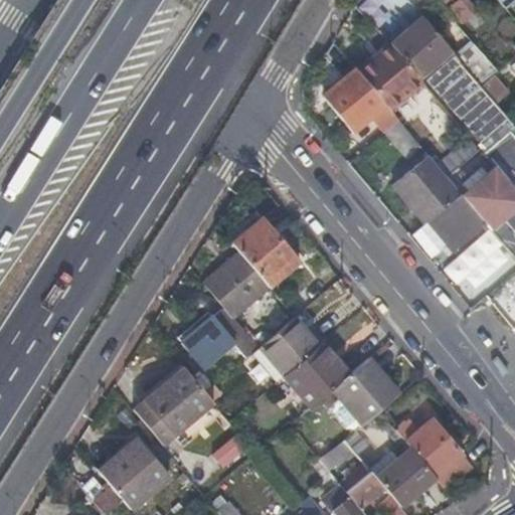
[(369,0),(358,0),(352,7),(363,18),(375,5),(369,0)]
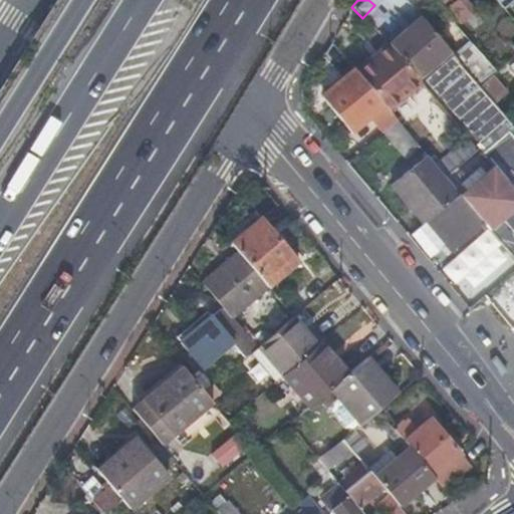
[(423,16),(391,44),(418,77),(451,49),(423,16)]
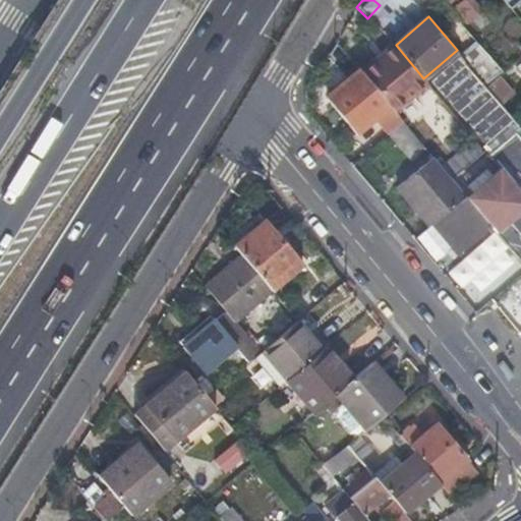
[(396,45),(361,72),(391,107),(394,111),(427,83),(424,79),(423,78),(396,45)]
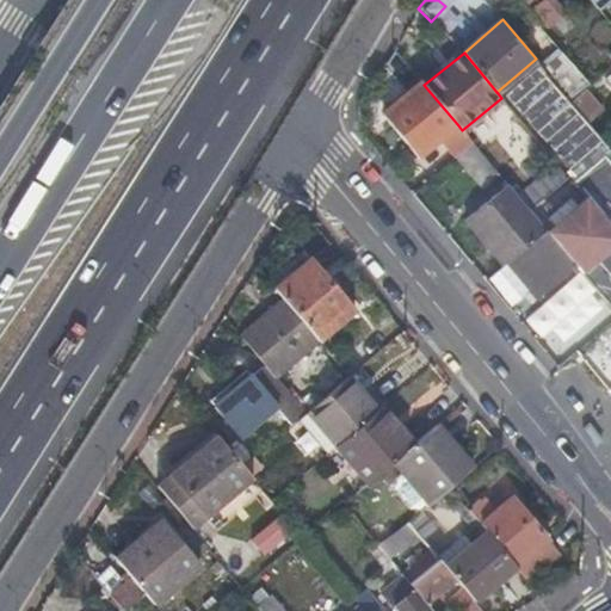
[(591,81),(566,54),(545,69),(569,98),(591,81)]
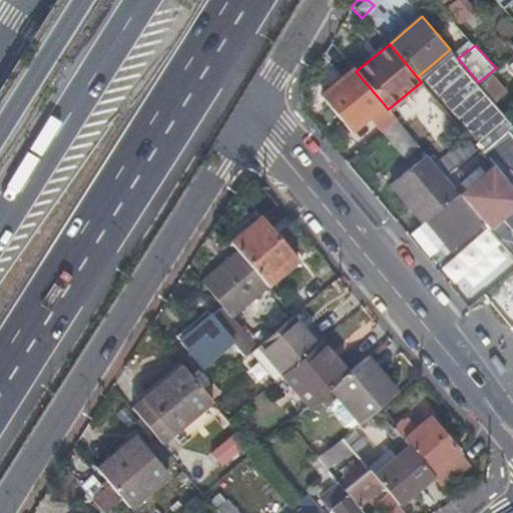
[(385,105),(356,71),(323,98),(351,132),(385,105)]
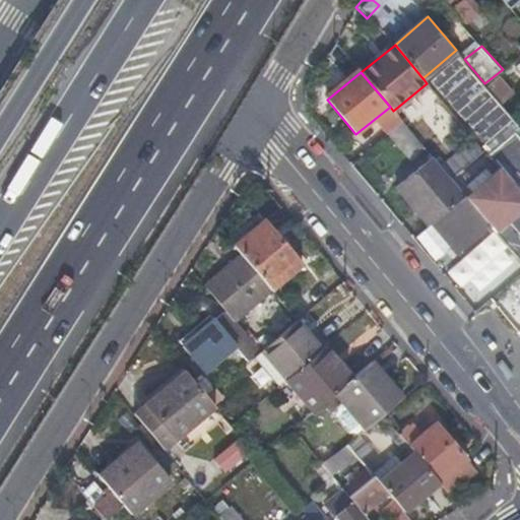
[(404,124),(388,137),(408,161),(425,148),(404,124)]
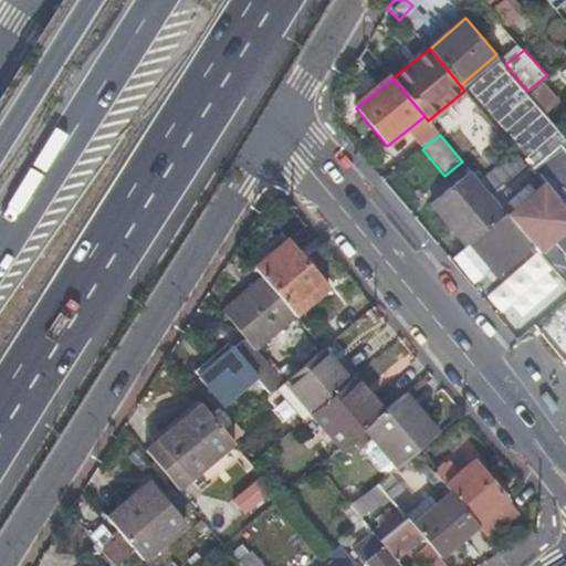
[(556,273),(561,279),(565,284),(565,147),(563,144),(509,187),(505,182),(491,195),(506,215),(536,249),(540,253),(556,273)]
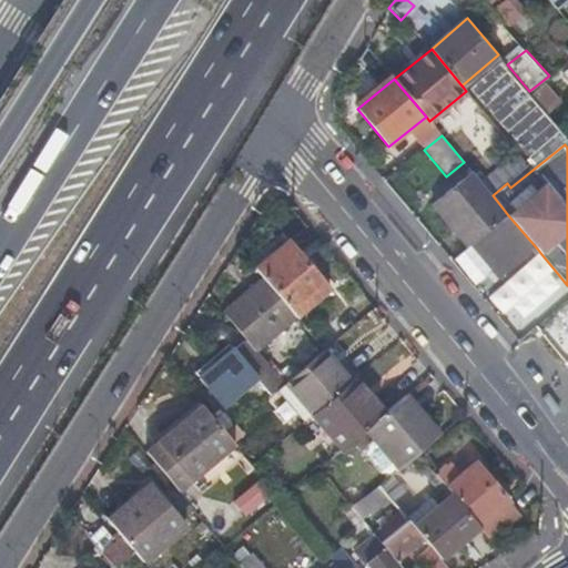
[(433,202),(470,247),(474,243),(508,215),(493,195),(472,171),(433,202)]
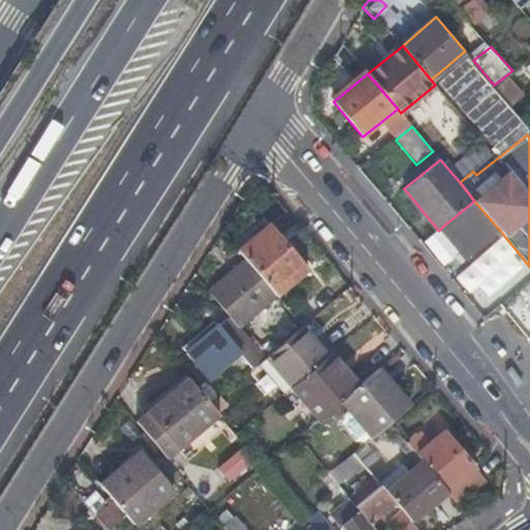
[(474,201),(442,227),(470,261),(502,233),(474,201)]
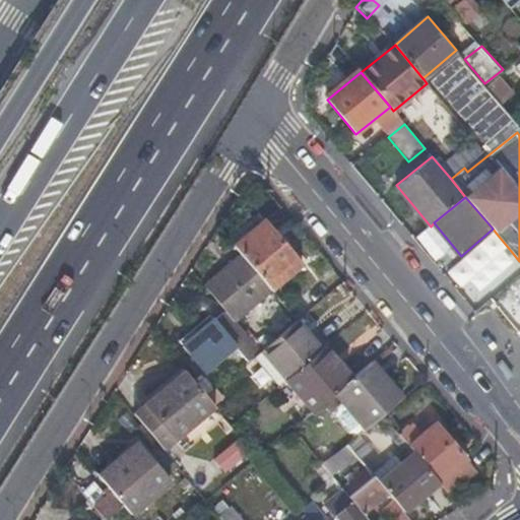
[(231,237),(237,245),(268,217),(262,210),(231,237)]
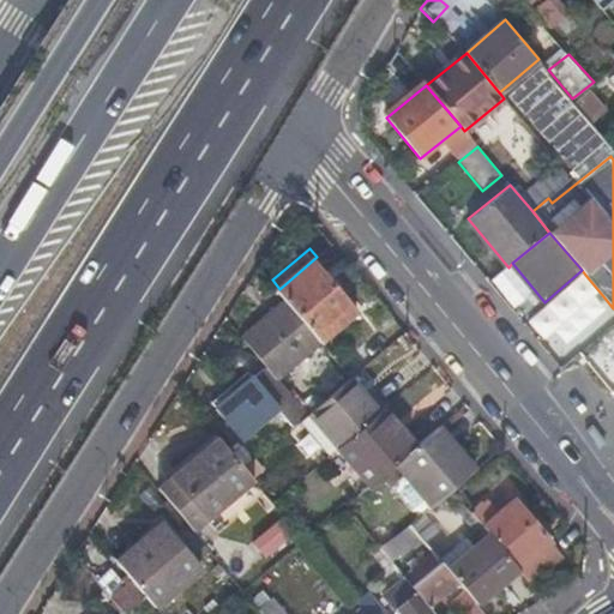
[(317,257),(280,289),(323,341),(360,309),(317,257)]
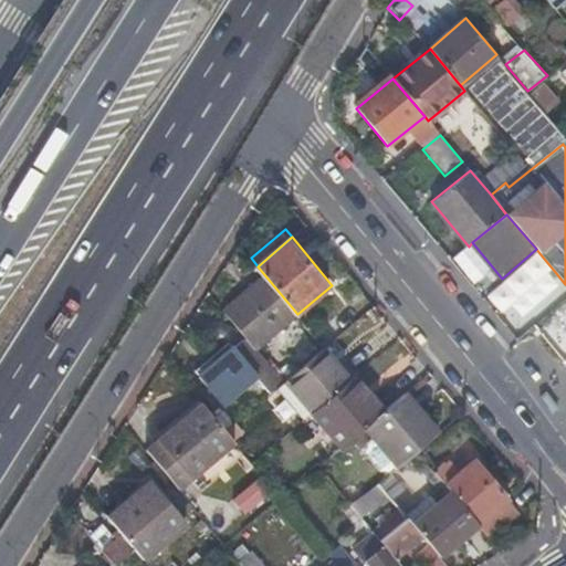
[(544,291),(557,306),(565,299),(565,284),(561,279),(544,291)]
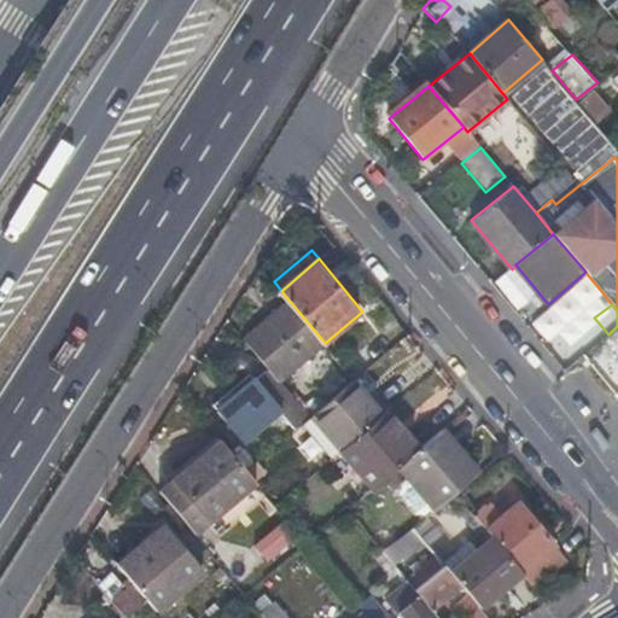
[(269,371),(279,382),(322,345),(289,305),(244,342),(269,371)]
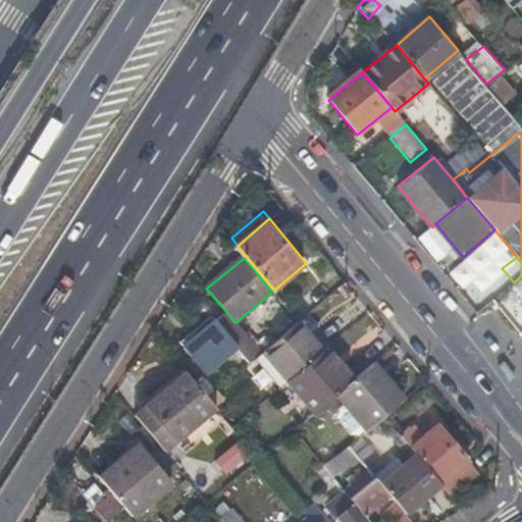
[(298,322),(312,310),(321,303),(311,289),(289,311),(298,322)]
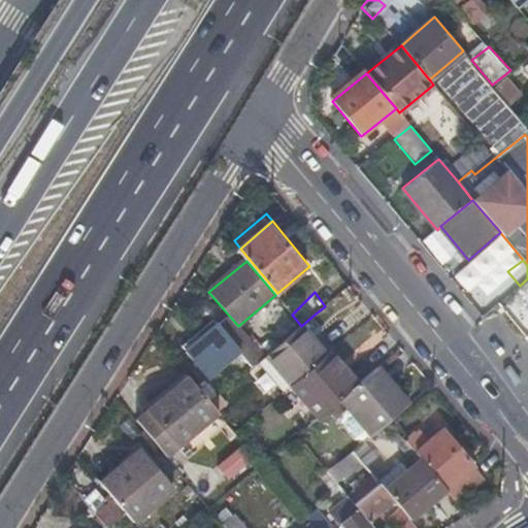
[(264,357),(288,386),(325,355),(314,341),(328,329),(316,314),(301,326),(264,357)]
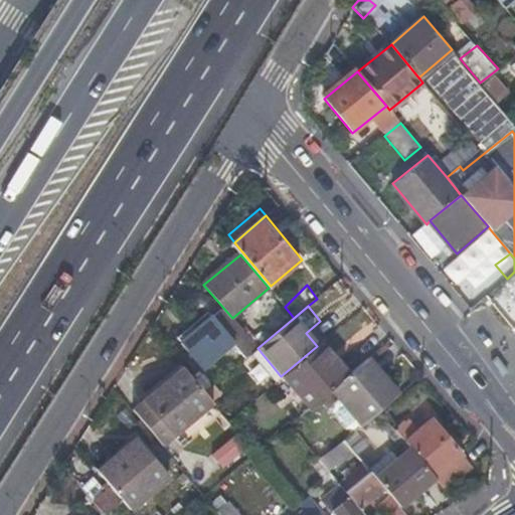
[(246,357),(258,348),(232,318),(224,309),(213,317),(182,342),(203,368),(233,342),(246,357)]
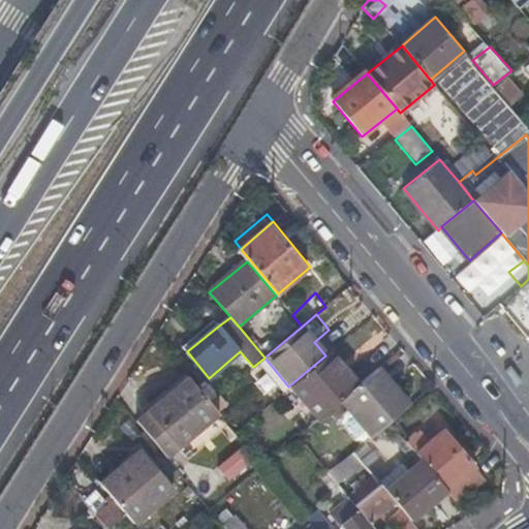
[(182,346),(187,351),(219,325),(214,320),(182,346)]
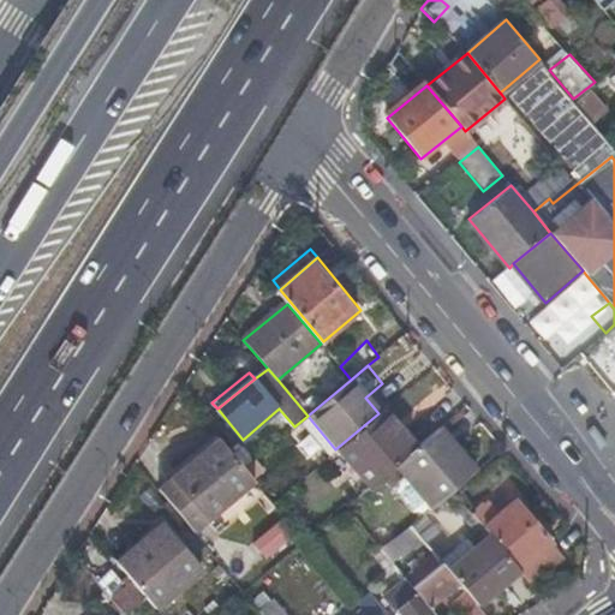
[(327,457),(357,494),(394,463),(398,460),(415,446),(384,408),(378,413),(335,449),(327,457)]
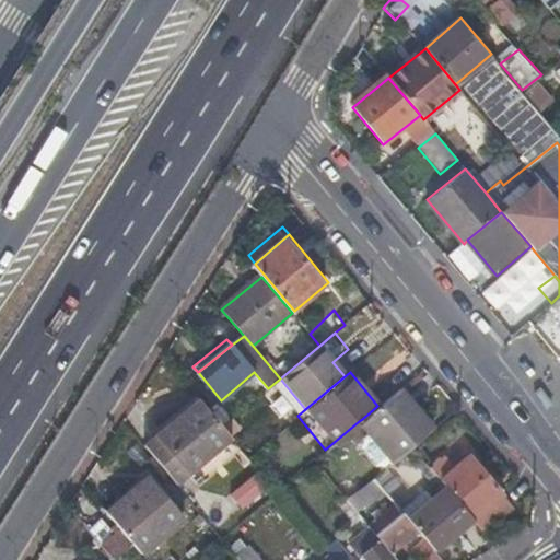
[(416,417),(420,413),(424,410),(420,406),(417,409),(399,389),(395,392),(416,417)]
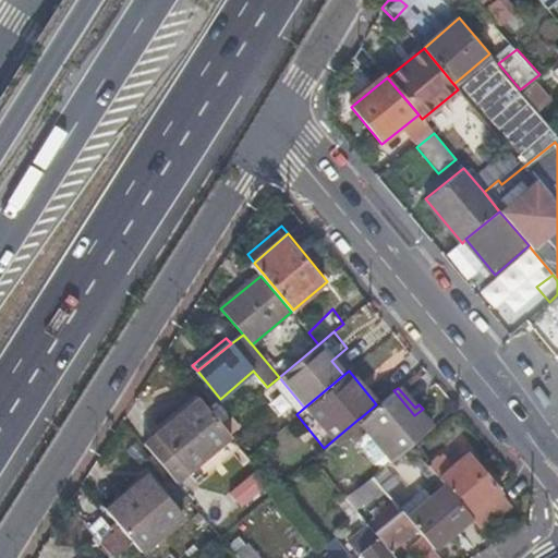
[(431,428),(432,427),(419,412),(414,415),(393,390),(376,404),(361,417),(358,420),(368,432),(390,457),(392,460),(395,459),(410,446),(431,428)]
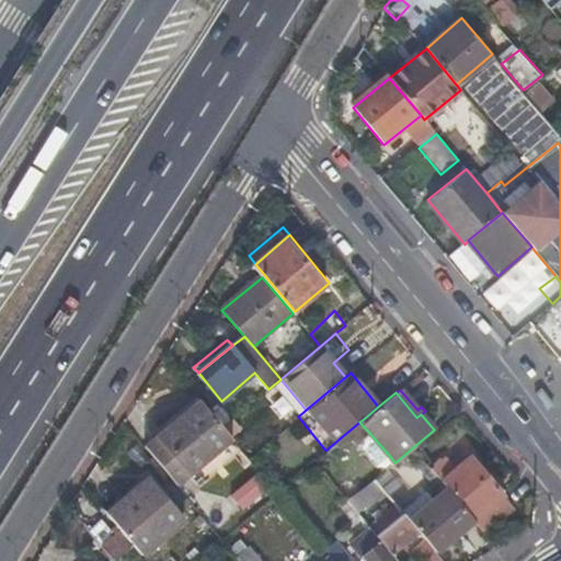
[(176,485),(231,439),(221,427),(210,414),(199,401),(145,447),(176,485)]
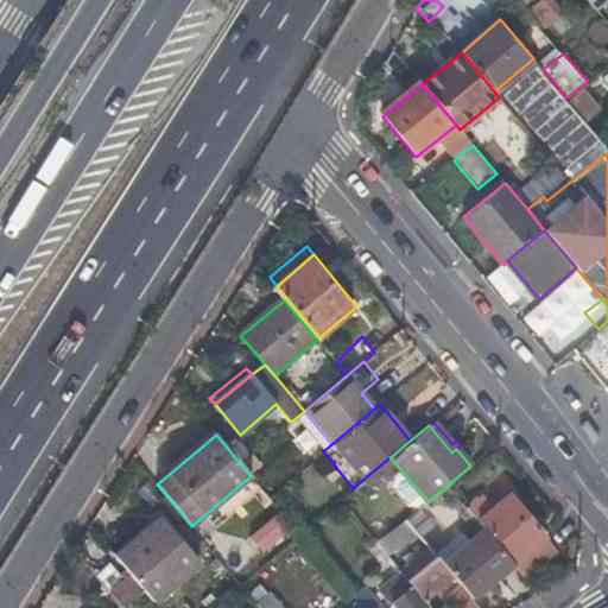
[(228,449),(240,463),(252,454),(240,439),(228,449)]
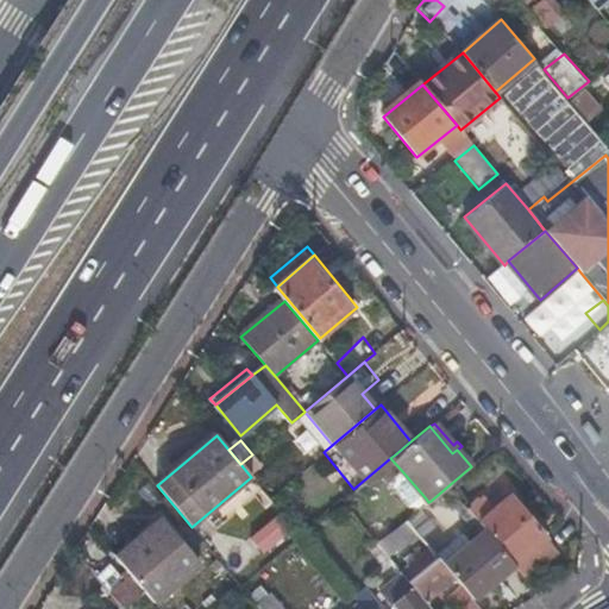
[(426,498),(402,471),(393,479),(391,488),(408,506),(416,507),(426,498)]
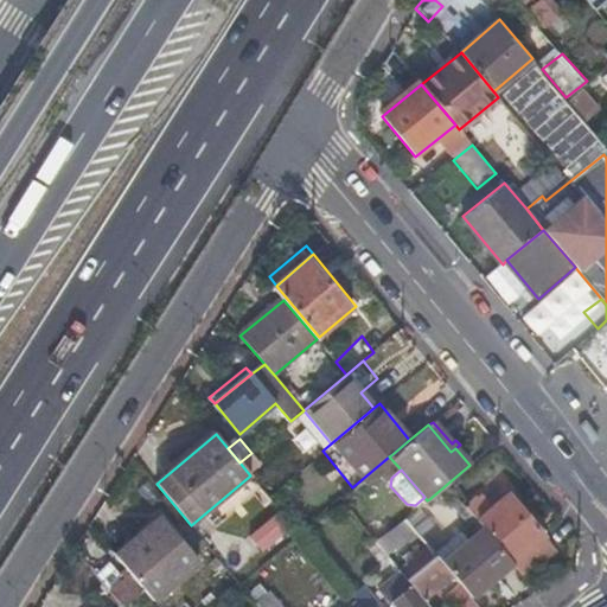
[(512,564),(524,577),(534,569),(536,570),(558,553),(511,494),(492,511),(480,496),(466,509),(484,529),(512,564)]
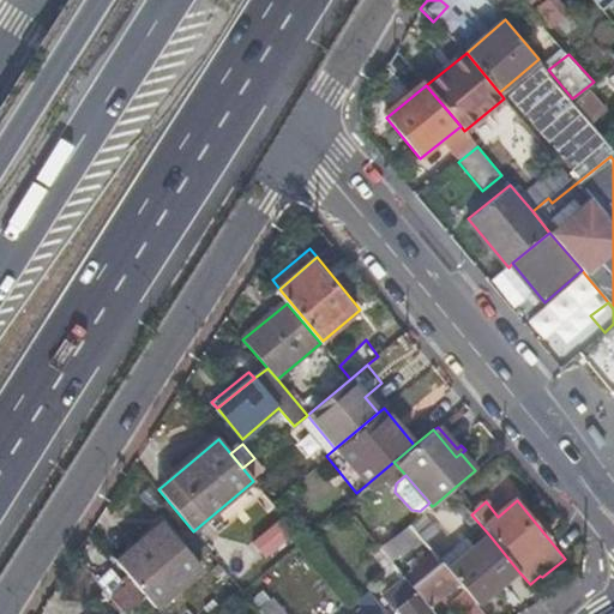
[(368,515),(360,523),(367,531),(375,524),(368,515)]
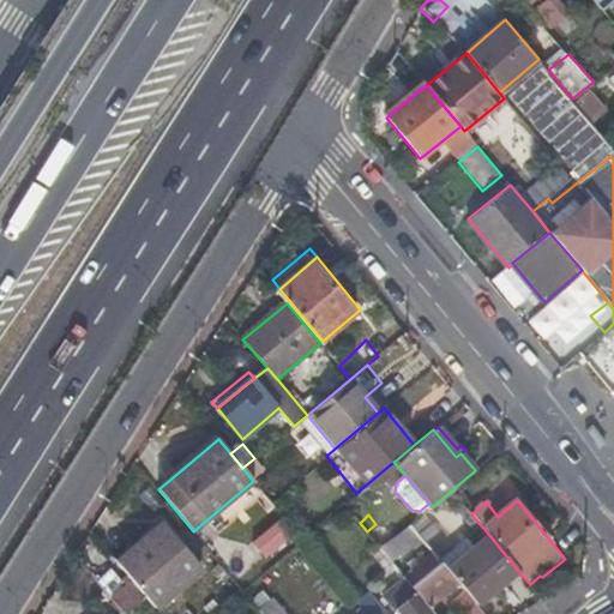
[(270,523),(246,542),(260,559),(284,540),(270,523)]
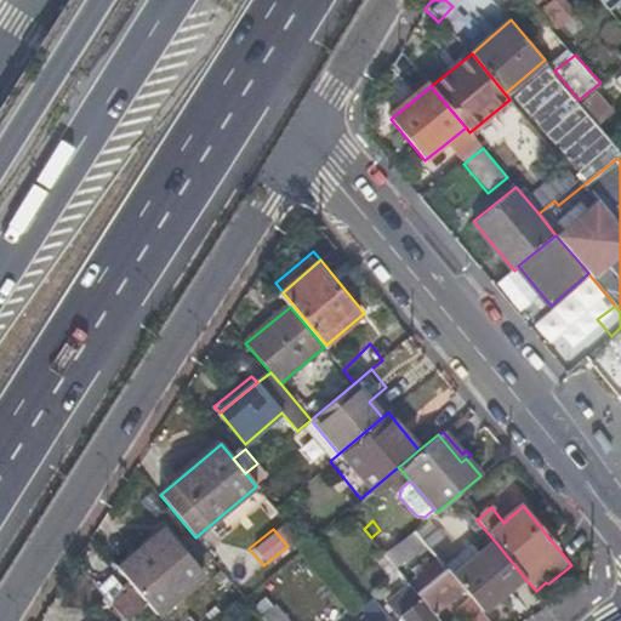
[(396,568),(427,546),(415,530),(405,536),(400,541),(383,552),(391,563),(396,568)]
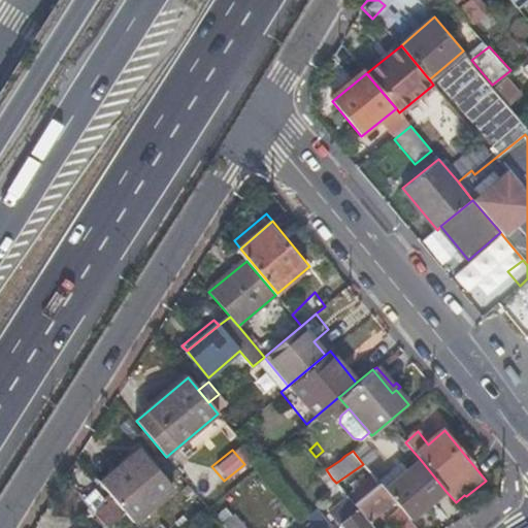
[(128,463),(161,501),(174,490),(142,452),(128,463)]
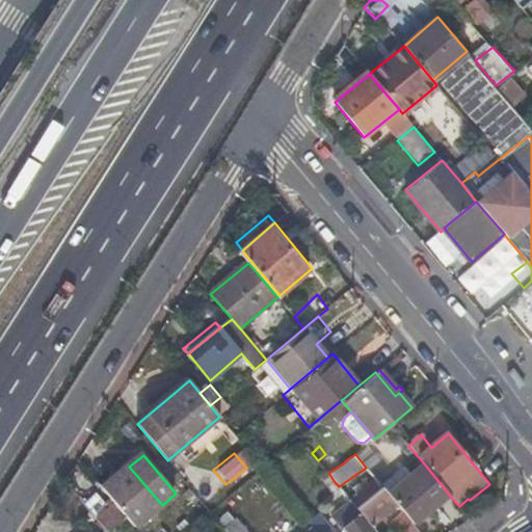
[(396,504),(402,511),(413,524),(449,495),(424,463),(387,493),(396,504)]
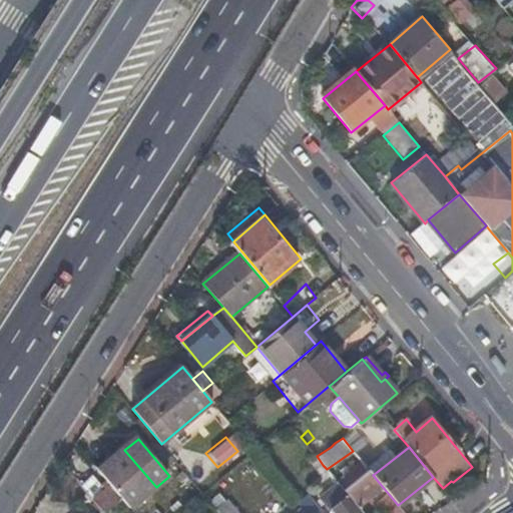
[(317,470),(323,465),(317,456),(312,451),(310,448),(304,453),(317,470)]
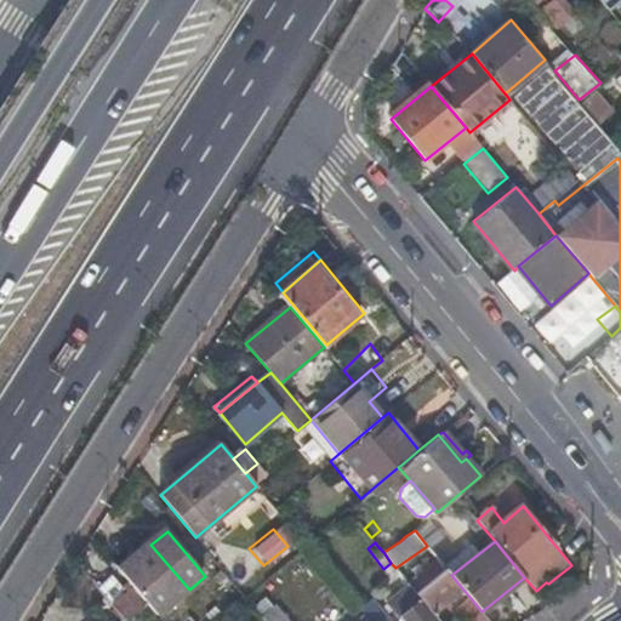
[(159,615),(189,590),(151,545),(121,570),(149,604),(159,615)]
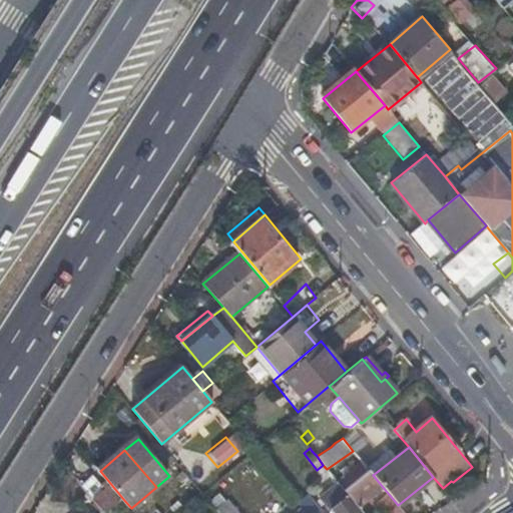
[(369,496),(382,486),(373,475),(362,462),(350,471),(344,476),(337,481),(341,485),(344,489),(348,494),(357,506),(369,496)]
